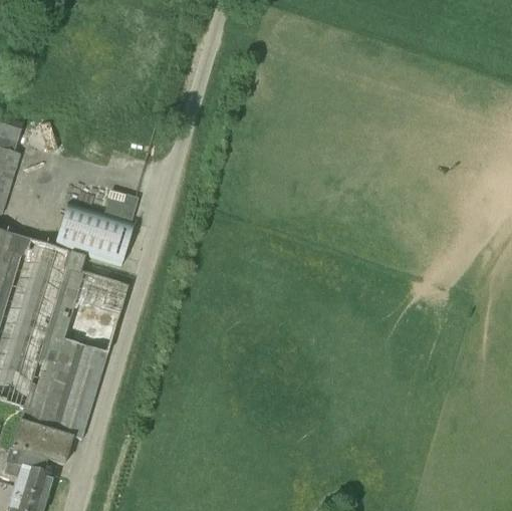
[(2,215),(21,153),(14,151),(19,135),(23,121),(0,114),(0,115),(0,214),(0,215),(2,215)]
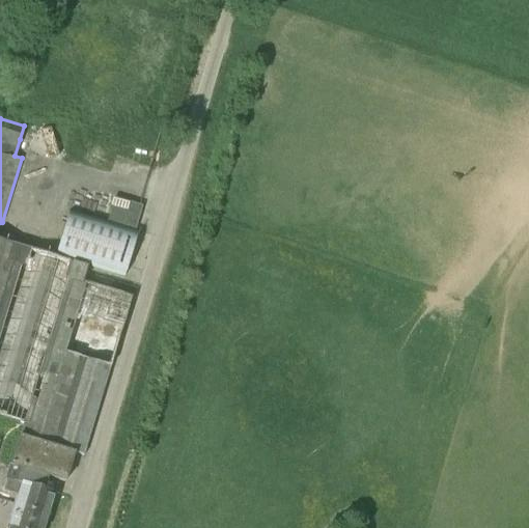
[(136,227),(143,203),(102,191),(94,215),(136,227)]
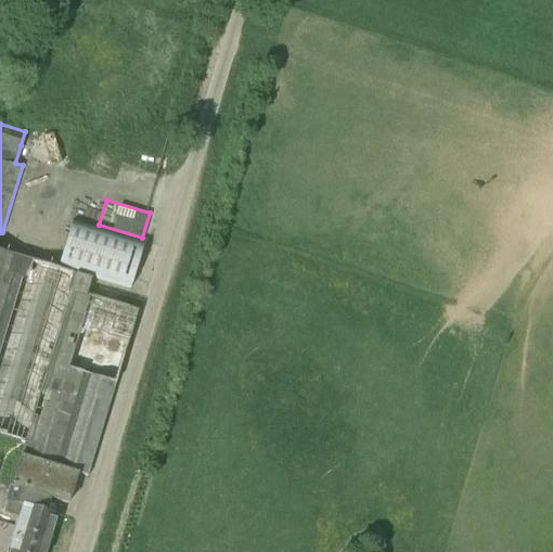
[(132,286),(146,240),(73,219),(60,266),(132,286)]
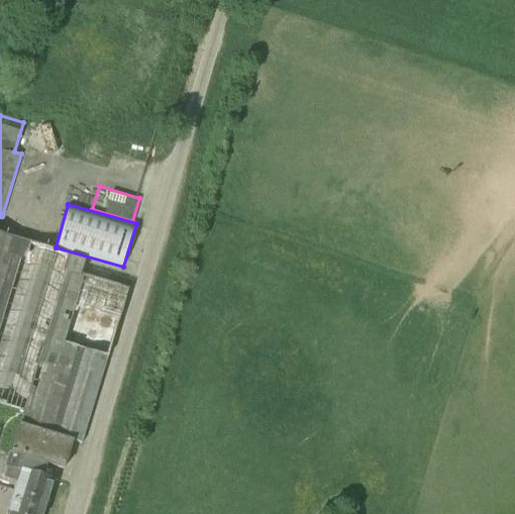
[(0,232),(0,336),(28,241),(0,232)]
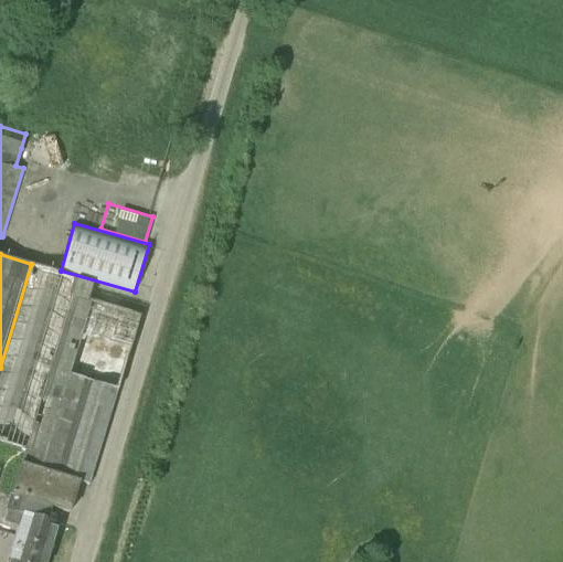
[(14,495),(18,496),(28,499),(28,498),(53,506),(73,511),(82,480),(92,483),(141,314),(88,298),(93,282),(83,278),(32,449),(28,448),(14,495)]
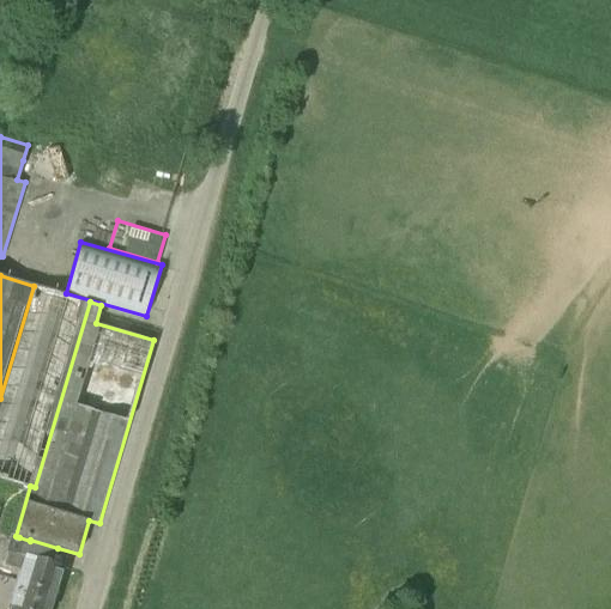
[(8,550),(5,562),(7,564),(23,567),(22,572),(19,582),(32,585),(32,586),(36,588),(32,602),(52,607),(62,572),(64,567),(53,564),(58,548),(30,540),(30,541),(19,537),(16,536),(11,535),(11,537),(7,549),(8,550)]
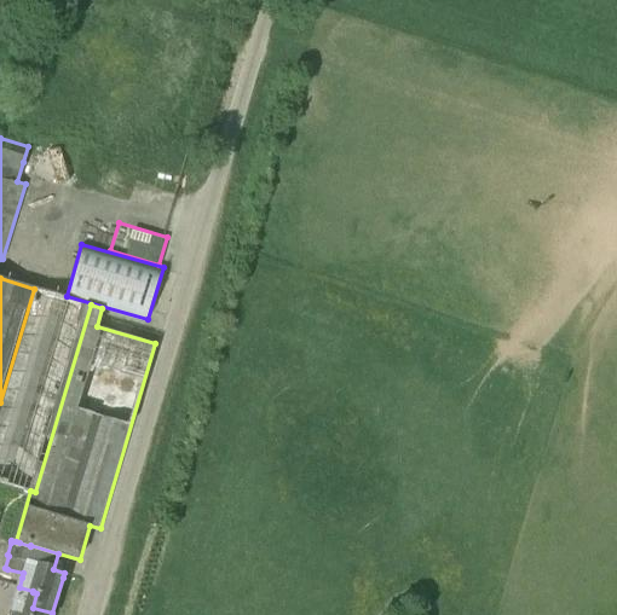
[(51,614),(52,613),(33,608),(36,593),(33,592),(33,591),(19,587),(10,614),(51,614)]
